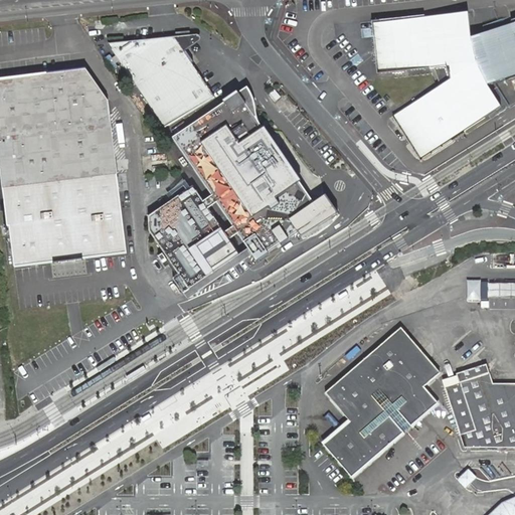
[(474,38),(471,13),(374,22),(377,49),(430,45),(432,68),(448,65),(454,77),(467,71),(474,38)]
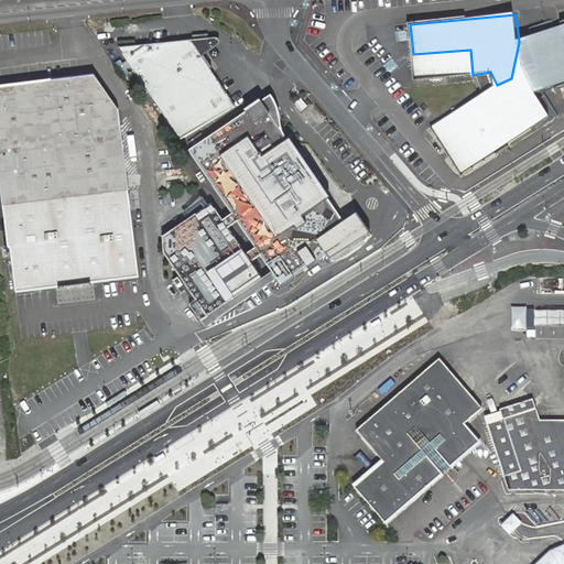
[(563,83),(563,24),(519,42),(511,78),(540,122),(552,116),(539,94),(563,83)]
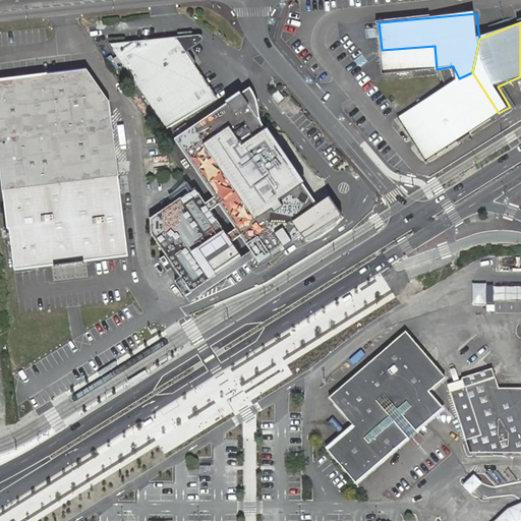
[(365,30),(367,38),(374,37),(373,27),(365,30)]
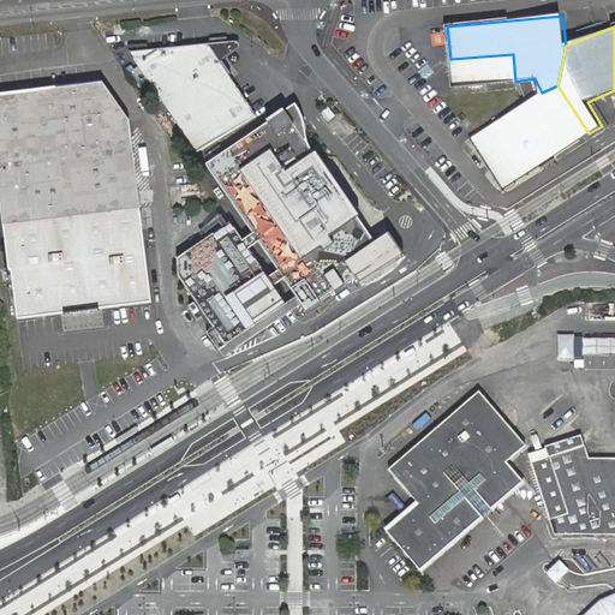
[(239,41),(130,52),(159,93),(222,60),(242,47),(239,41)]
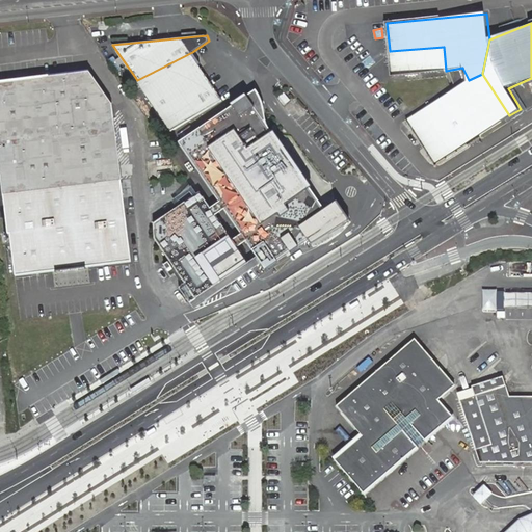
[(444,47),(390,51),(393,76),(446,71),(444,47)]
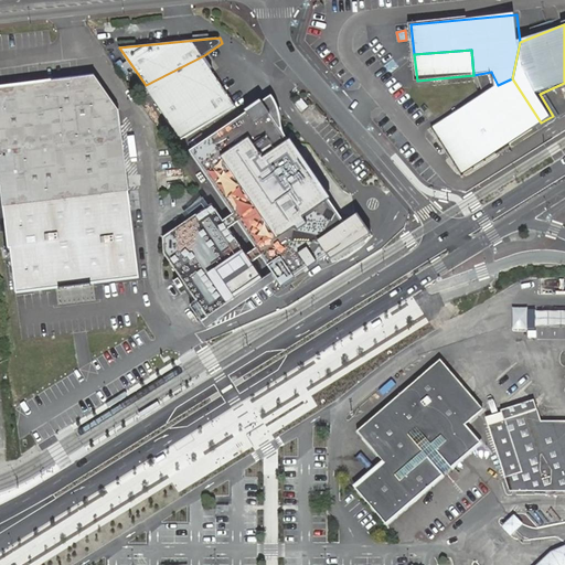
[(146,85),(182,138),(238,105),(204,55),(146,85)]
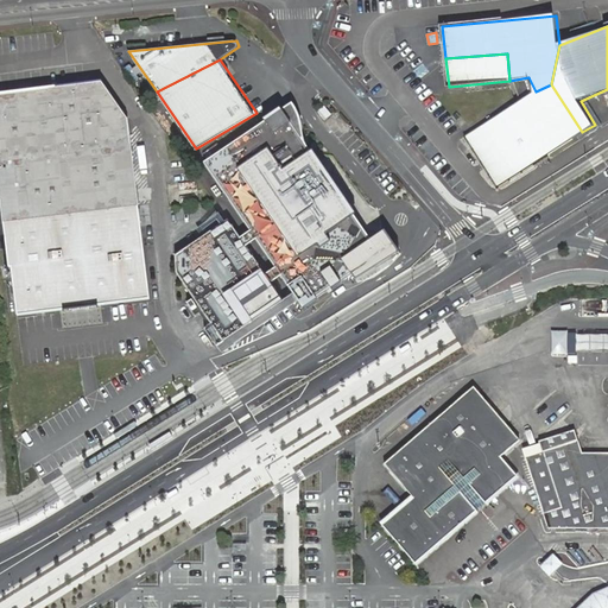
[(0,93),(0,177),(11,268),(14,268),(19,314),(80,305),(150,297),(128,118),(103,81),(0,93)]
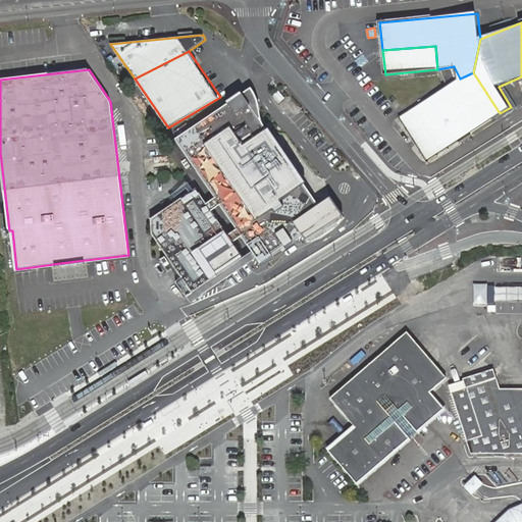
[(460,79),(399,117),(427,160),(500,113),(473,72),(460,79)]
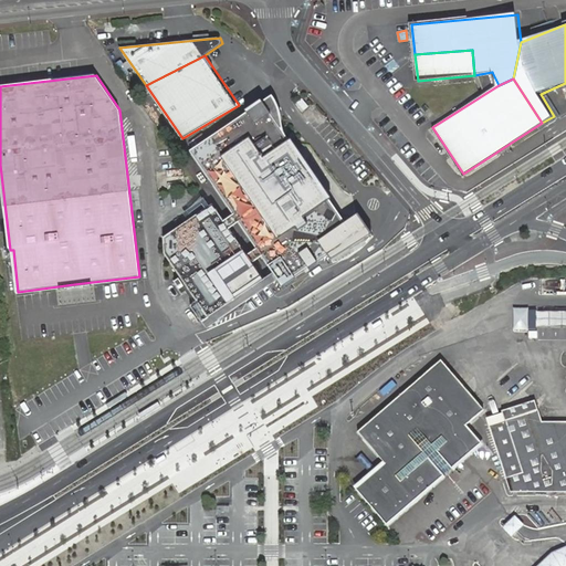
[(275,98),(194,154),(285,289),(358,239),(287,136),(275,98)]
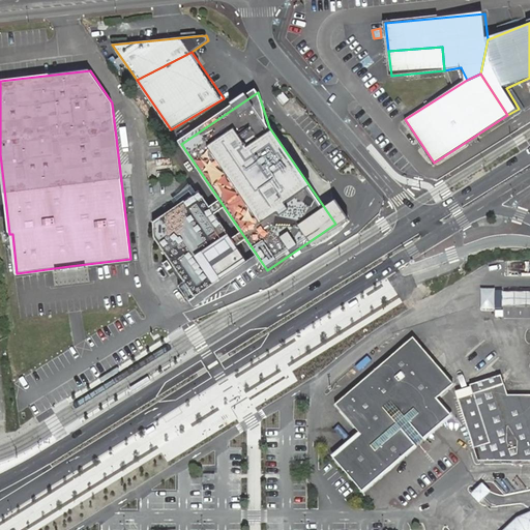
[(251,266),(202,195),(156,226),(157,240),(199,301),(251,266)]
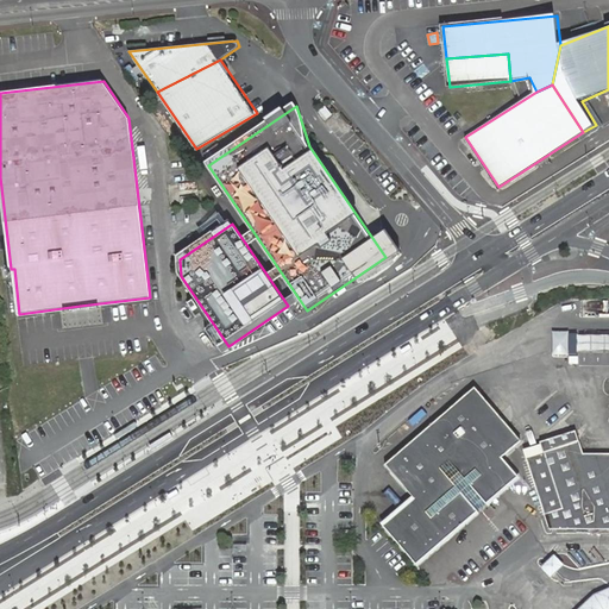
[(608,301),(589,301),(589,307),(589,314),(608,314),(608,301)]
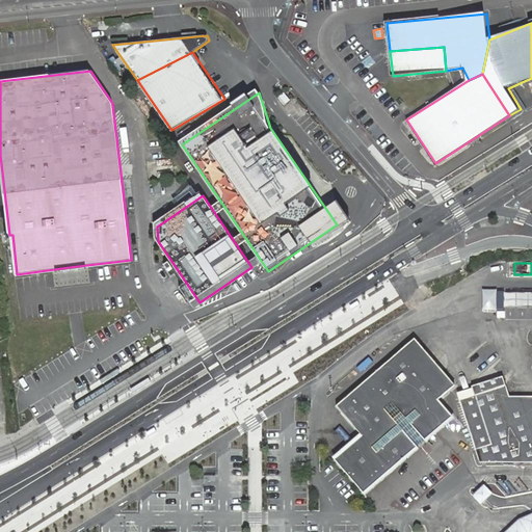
[(531,293),(523,294),(499,293),(499,308),(523,308),(531,308),(531,293)]
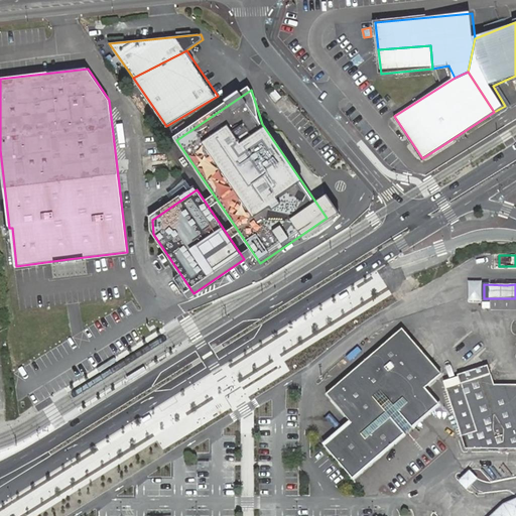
[(404,434),(412,427),(438,404),(424,388),(441,374),(399,325),(324,391),(352,423),(326,446),(353,479),(404,434)]
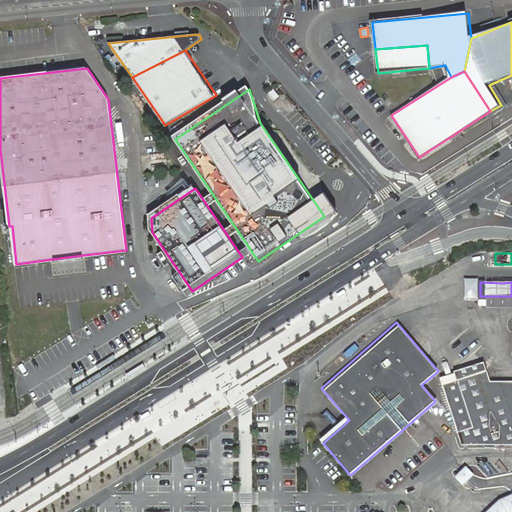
[(511,382),(491,383),(487,371),(473,375),(471,371),(456,376),(458,380),(443,385),(462,445),(511,445),(511,382)]
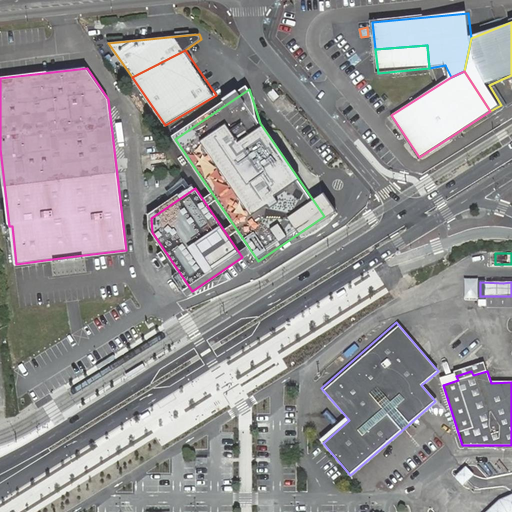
[(463,470),(456,477),(464,485),(471,478),(475,474),(467,466),(463,470)]
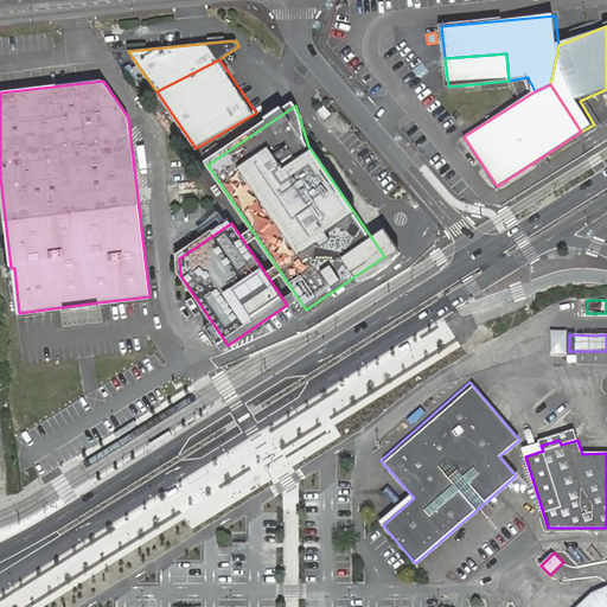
[(577,606),(606,606),(606,586),(594,592),(577,606)]
